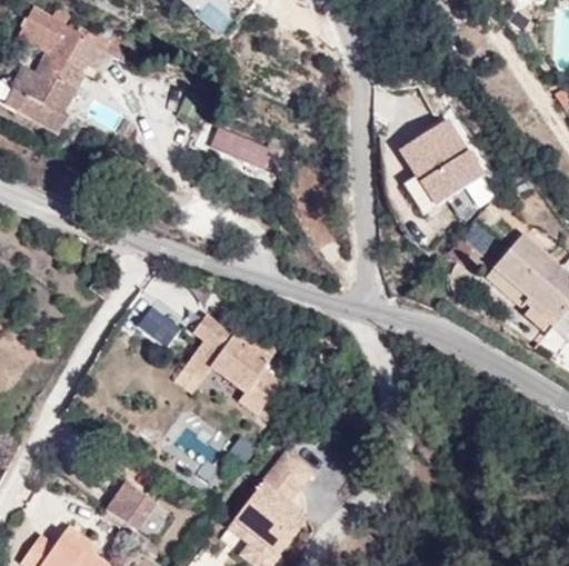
[(200,0),(205,3),(207,0),(231,0),(245,10),(251,0),(200,0)]
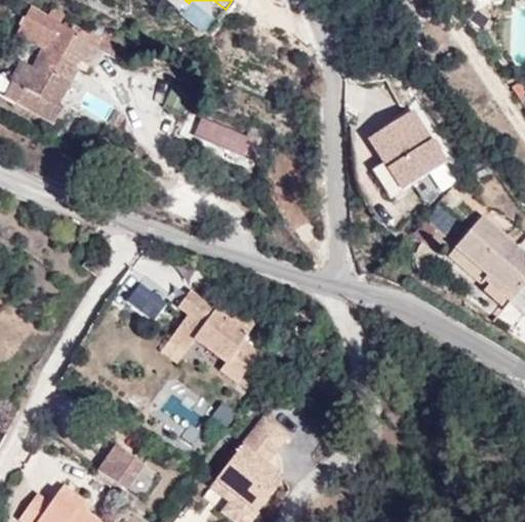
[(78,66),(85,70),(98,45),(99,42),(97,41),(102,34),(90,28),(59,8),(55,16),(32,4),(16,31),(43,45),(32,65),(21,58),(9,78),(12,80),(3,95),(52,122),(61,107),(56,105),(78,66)]
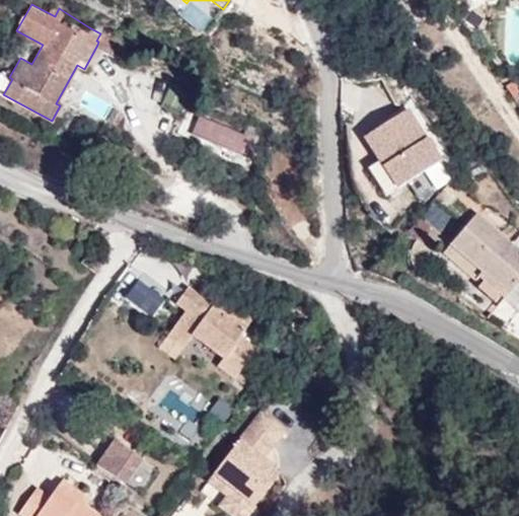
[(94,19),(89,27),(100,33),(101,31),(105,24),(94,19)]
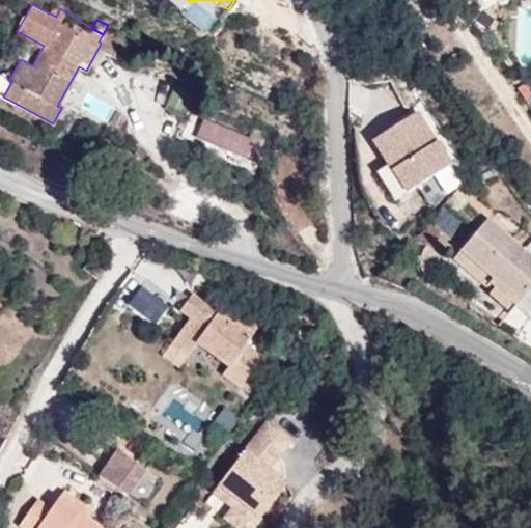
[(119,31),(108,25),(104,32),(103,34),(99,42),(101,43),(100,46),(121,59),(130,44),(116,37),(119,31)]
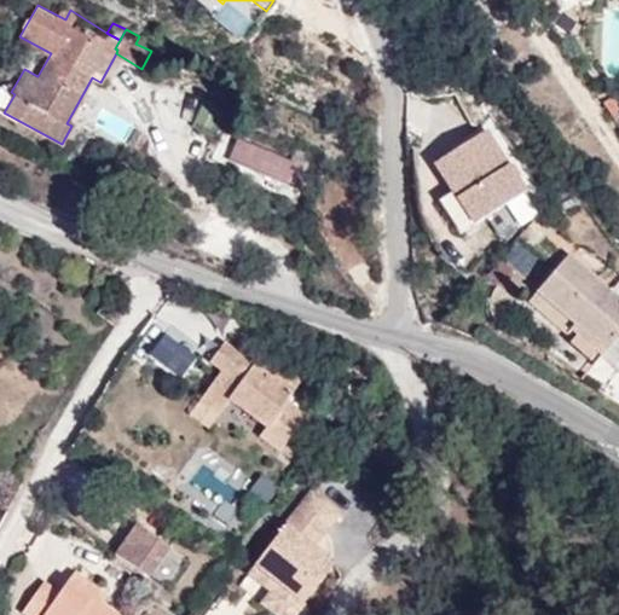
[(530,191),(490,131),(434,168),(453,196),(438,206),(460,238),(530,191)]
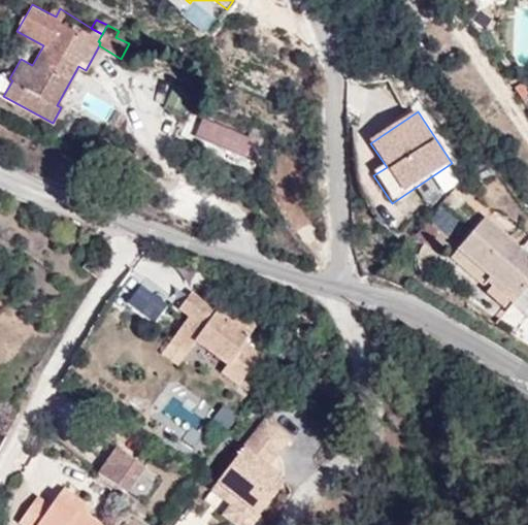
[(252,123),(248,135),(201,118),(195,133),(256,158),(264,135),(260,134),(263,128),(252,123)]
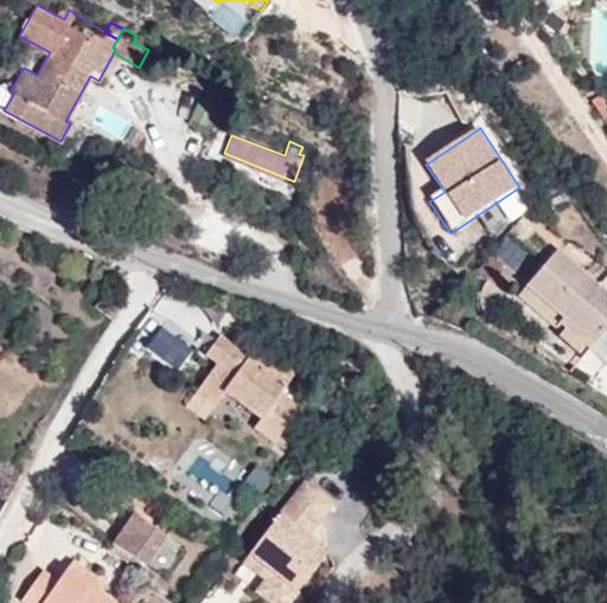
[(606,326),(606,288),(557,247),(525,284),(564,316),(560,321),(589,347),(592,345),(606,326)]
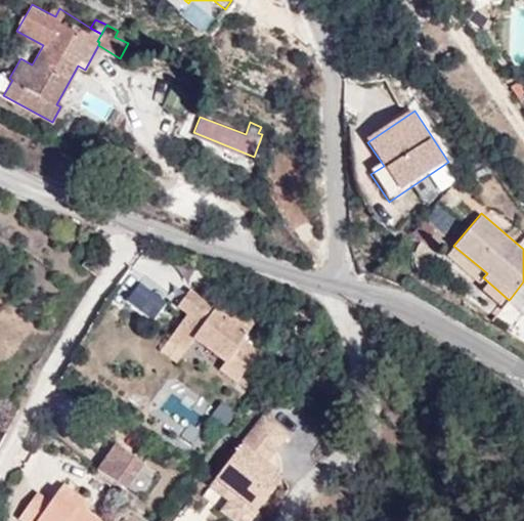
[(487,273),(453,246),(447,254),(480,283),(483,277),(487,273)]
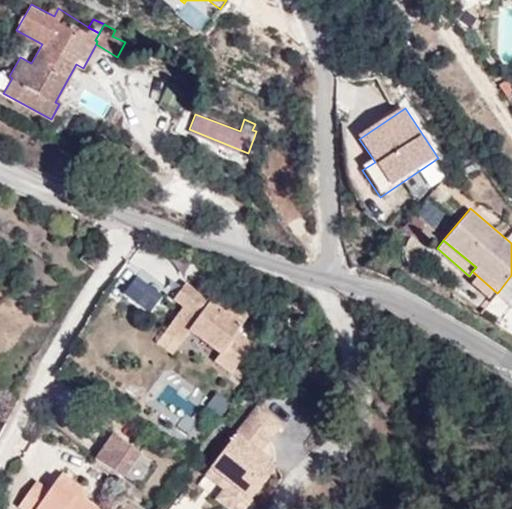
[(155,304),(166,286),(137,267),(125,285),(155,304)]
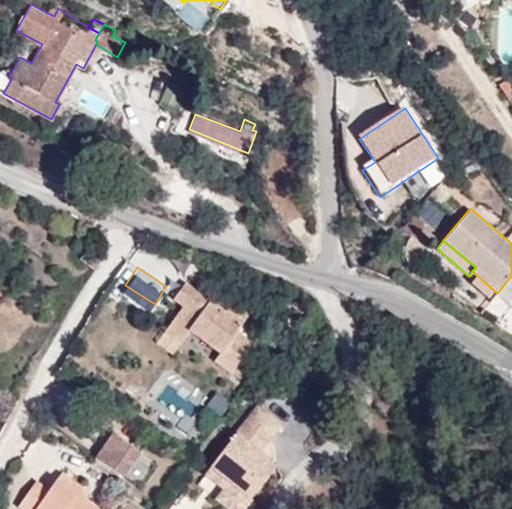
[(511,275),(499,291),(511,301),(511,275)]
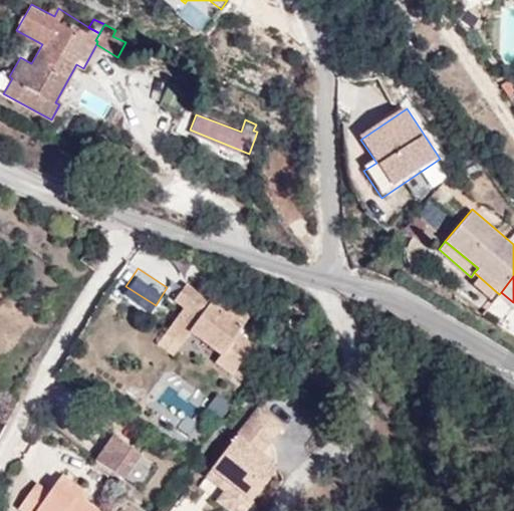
[(227,312),(186,283),(175,298),(184,305),(166,330),(181,341),(190,329),(222,351),(216,359),(234,372),(254,342),(238,330),(252,311),(235,299),(227,312)]
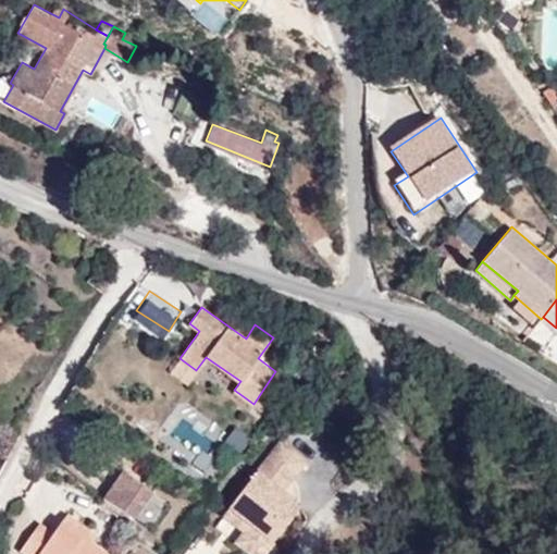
[(273,540),(299,505),(281,491),(304,459),(279,441),(223,515),(244,530),(249,522),(273,540)]
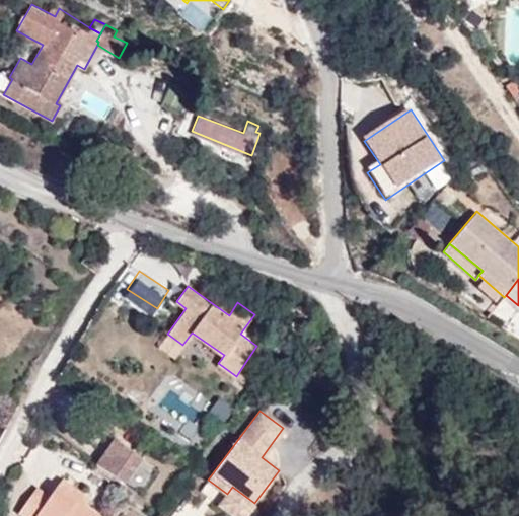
[(96,463),(126,483),(142,457),(114,438),(96,463)]
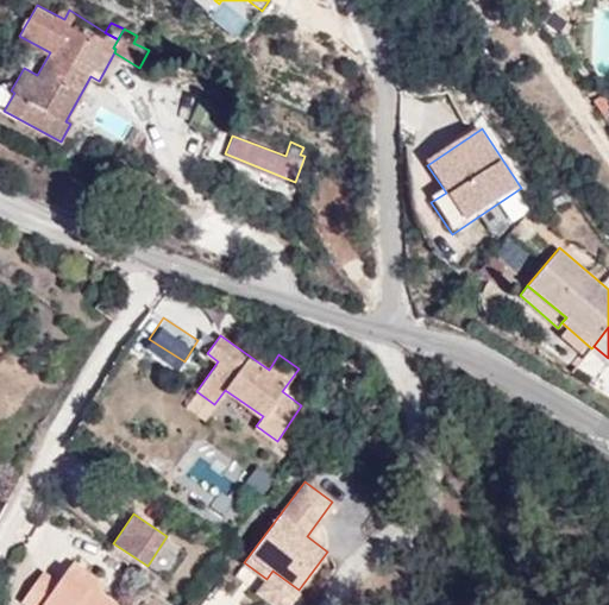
[(113,604),(115,603),(100,591),(89,584),(95,577),(73,561),(60,580),(44,569),(23,602),(26,604),(113,604)]
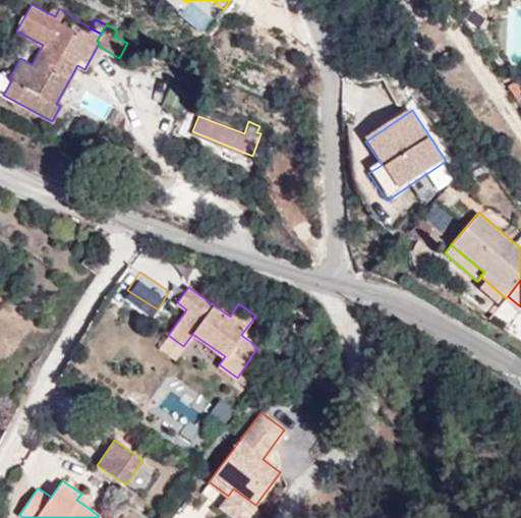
[(233,517),(245,517),(255,505),(233,488),(228,496),(219,508),(233,517)]
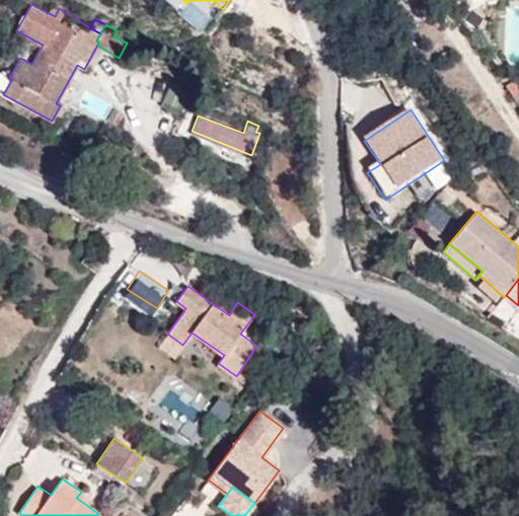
[(90,498),(81,492),(76,498),(85,504),(90,498)]
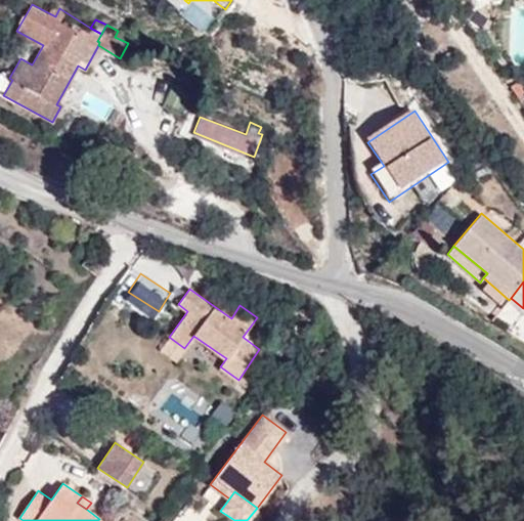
All buildings are outlined.
